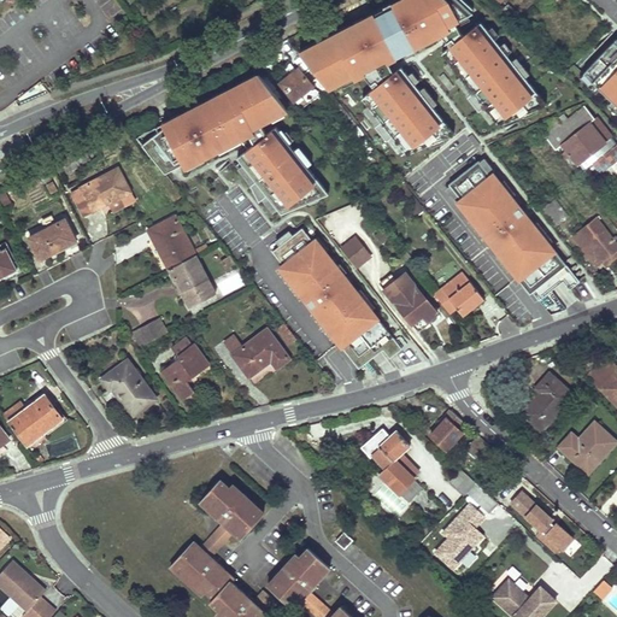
[(444,34),(450,30),(459,27),(457,22),(470,16),(475,13),(471,11),(474,9),(464,0),(406,0),(405,1),(404,0),(400,0),(393,4),(394,6),(387,10),(386,7),(345,29),(347,31),(340,35),(339,33),(322,41),(313,46),(315,48),(301,54),(328,88),(341,82),(353,75),(356,78),(366,74),(372,70),(381,65),(407,52),(406,50),(423,40),(424,42),(444,34)]
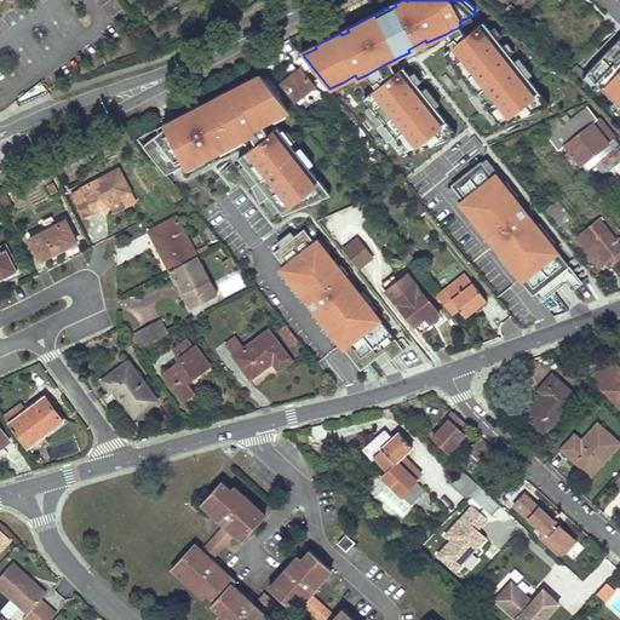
[(522,27),(524,23),(528,19),(510,4),(504,10),(522,27)]
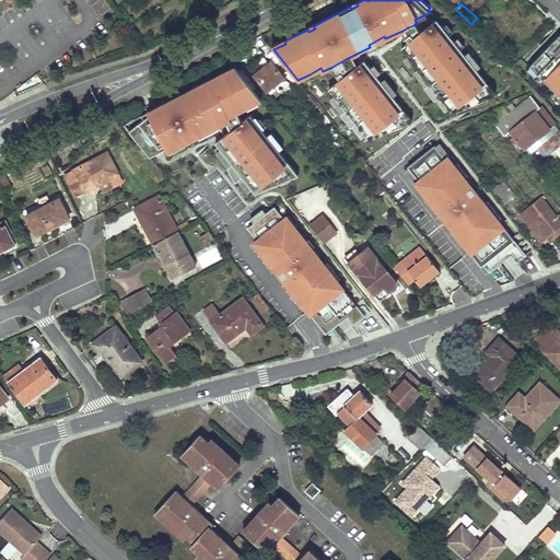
[(417,24),(428,18),(427,14),(415,20),(417,24)]
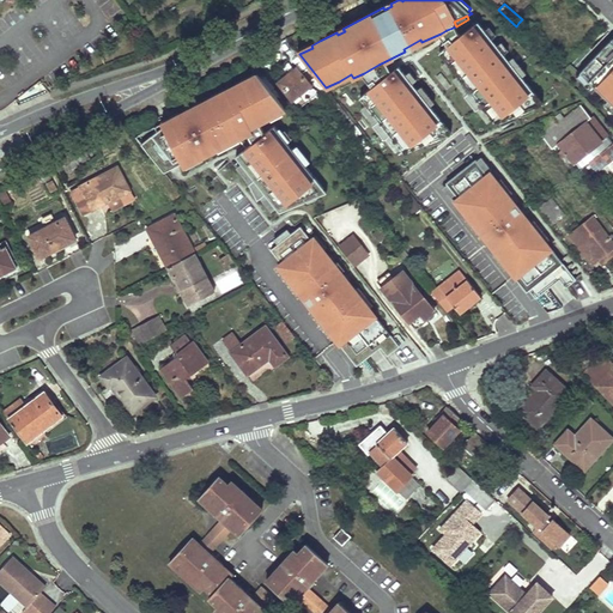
[(462,35),(456,26),(447,30),(450,37),(444,41),(442,42),(447,47),(439,53),(447,61),(453,70),(457,76),(471,91),(466,95),(465,96),(477,110),(478,109),(481,105),(492,119),(496,123),(520,114),(529,105),(532,108),(544,103),(522,77),(510,60),(504,54),(498,46),(492,38),(486,30),(479,22),(462,35)]
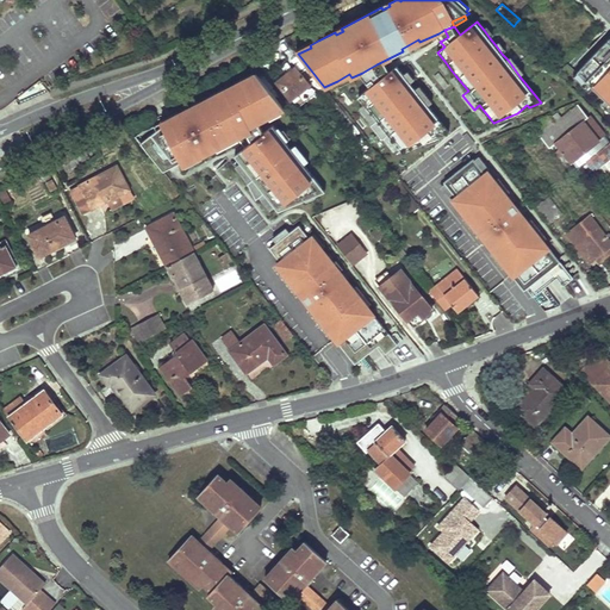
[(495,35),(487,26),(484,30),(490,38),(495,35)]
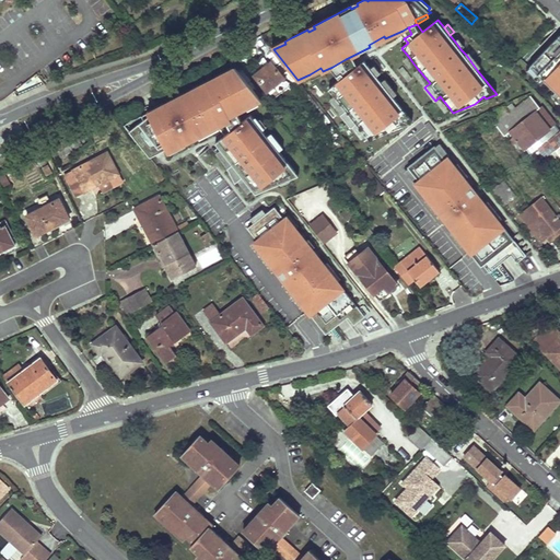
[(273,49),(286,44),(284,42),(292,37),(291,36),(271,46),(273,49)]
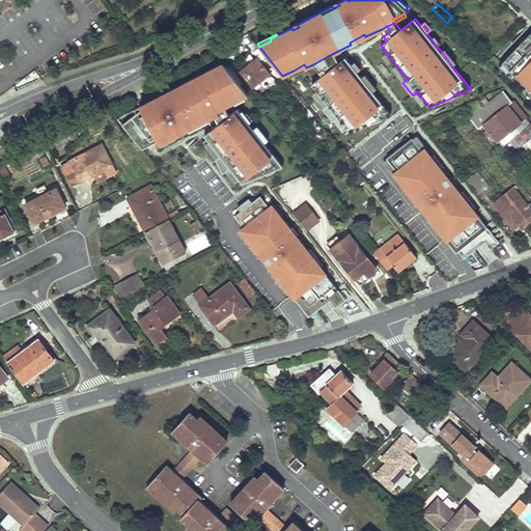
[(441,44),(435,36),(431,39),(437,47),(441,44)]
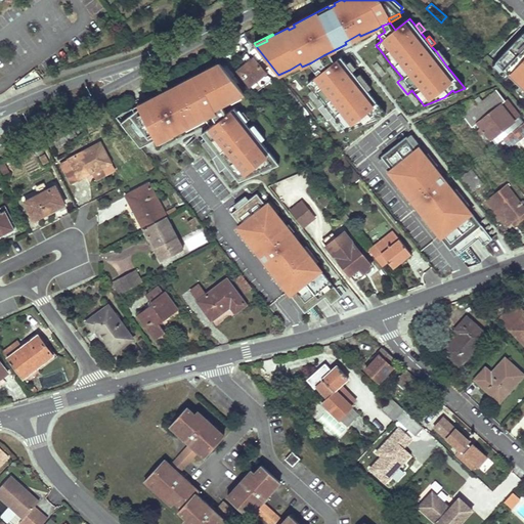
[(523,37),(523,36),(498,60),(506,68),(505,69),(523,87),(523,37)]
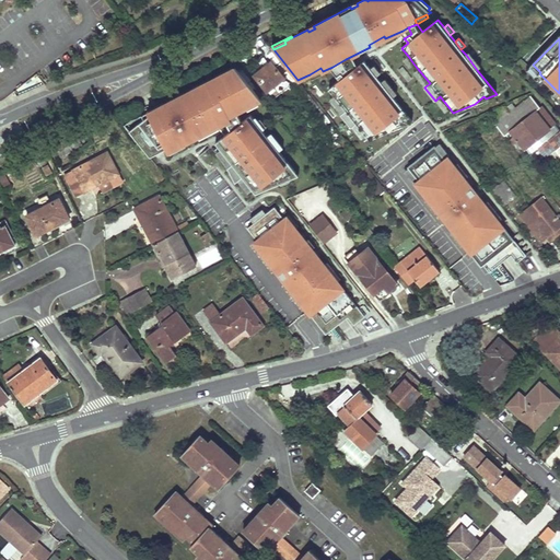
[(481,67),(469,51),(466,55),(477,70),(481,67)]
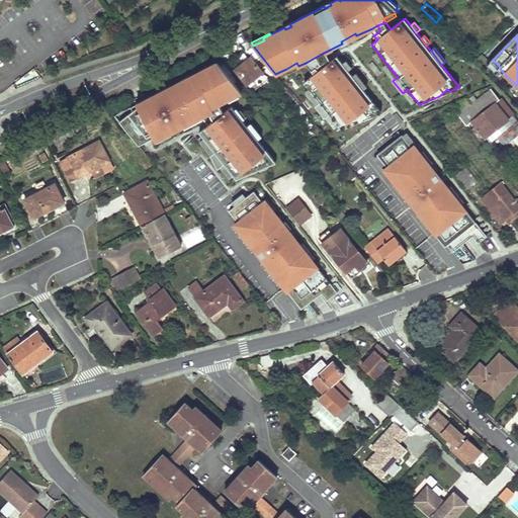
[(382,59),(377,52),(373,55),(379,62),(382,59)]
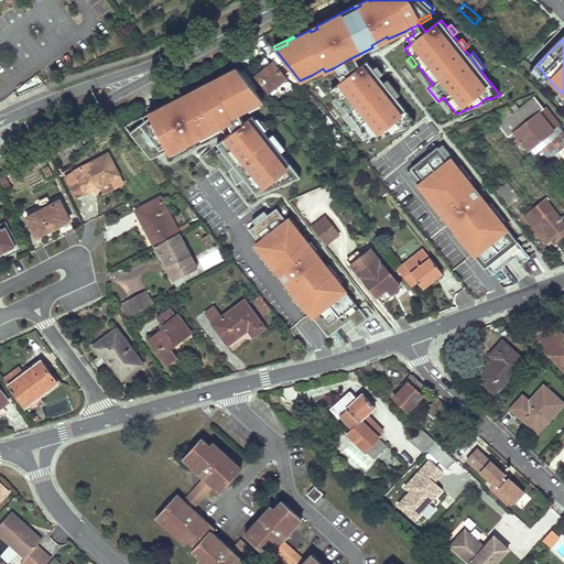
[(351,64),(348,60),(340,64),(344,72),(339,76),(343,80),(331,89),(336,96),(348,110),(344,114),(343,115),(354,128),(355,128),(359,125),(368,136),(371,140),(394,131),(403,123),(405,127),(415,122),(396,97),(384,83),(379,76),(373,68),(367,61),(355,71),(351,64)]
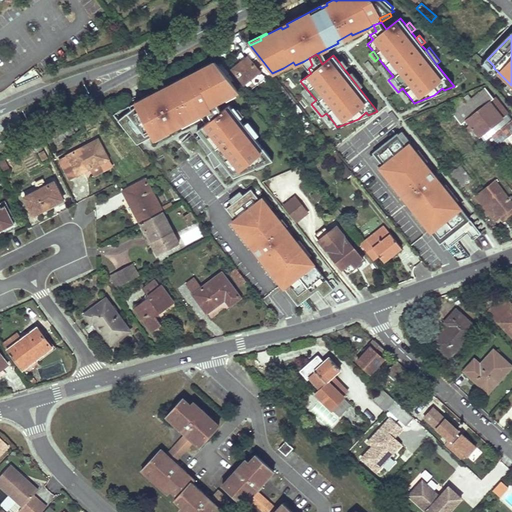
[(244,83),(251,78),(256,84),(265,77),(248,56),(233,69),(244,83)]
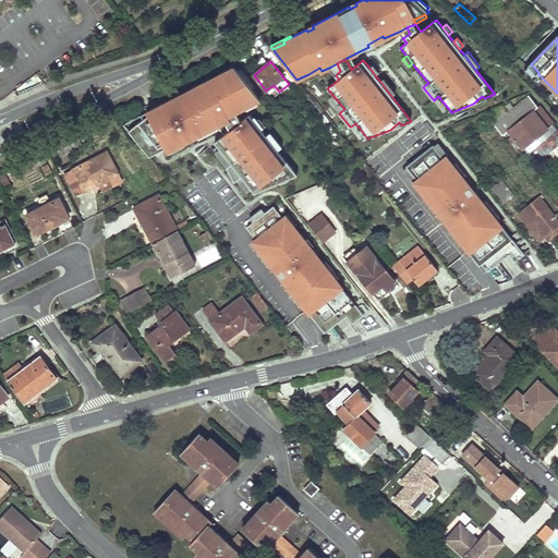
[(340,71),(337,63),(331,67),(336,75),(340,71)]
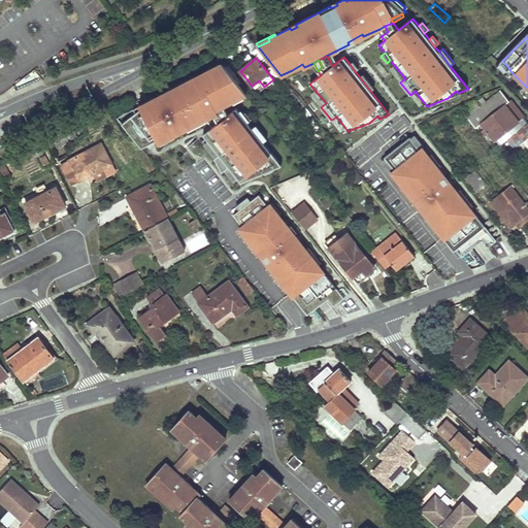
[(359,68),(353,61),(350,64),(355,71),(359,68)]
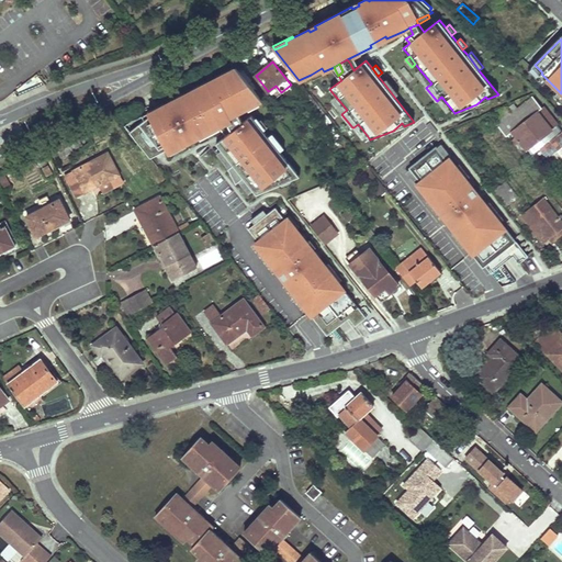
[(224,128),(227,134),(243,122),(237,113),(247,108),(248,108),(247,105),(256,101),(257,103),(258,102),(261,101),(262,100),(235,66),(227,69),(228,72),(223,75),(222,72),(204,82),(205,85),(193,91),(191,88),(180,94),(181,97),(176,99),(175,97),(154,108),(155,110),(148,114),(149,115),(142,120),(127,131),(149,158),(158,154),(157,150),(165,146),(167,150),(175,147),(176,149),(184,144),(199,137),(198,135),(213,126),(214,128),(218,126),(220,130),(224,128)]
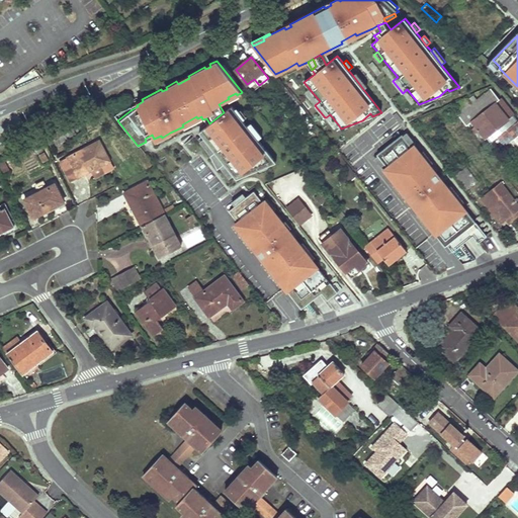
[(288,73),(298,68),(298,66),(296,63),(286,69),(288,73)]
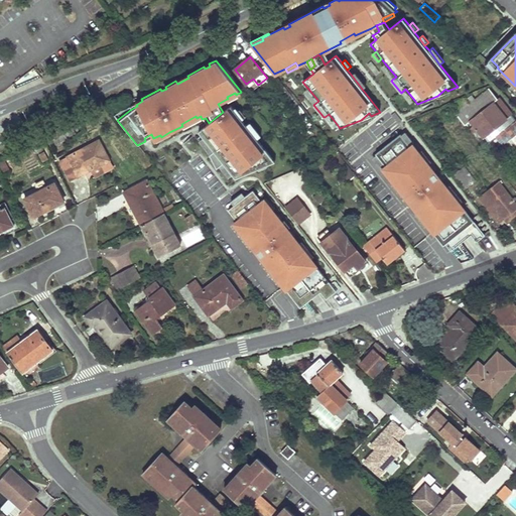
[(396,77),(385,63),(382,67),(392,80),(396,77)]
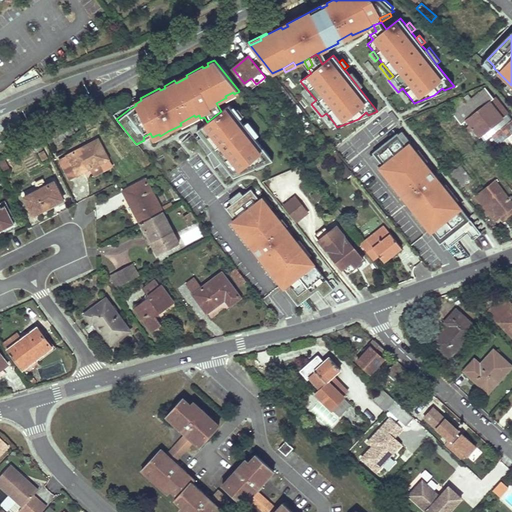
[(363,85),(352,71),(349,75),(359,88),(363,85)]
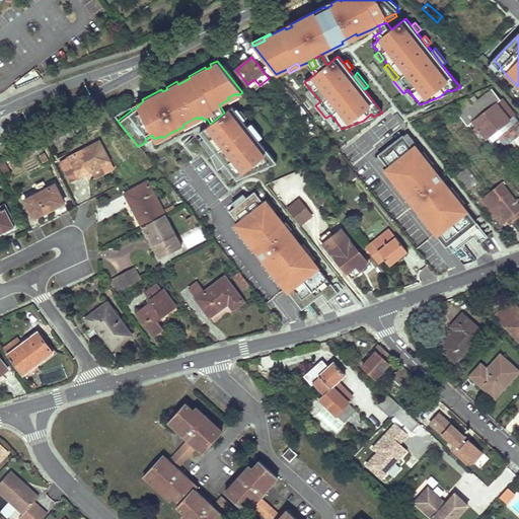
[(178,84),(190,78),(189,76),(176,81),(178,84)]
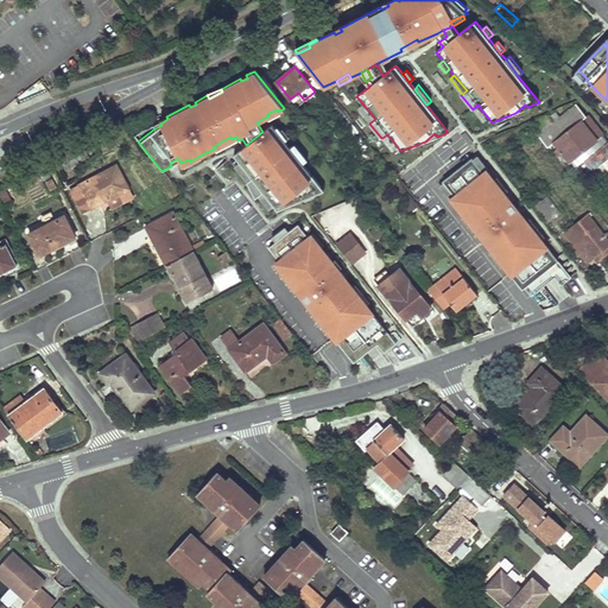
[(375,119),(362,103),(358,107),(371,122),(375,119)]
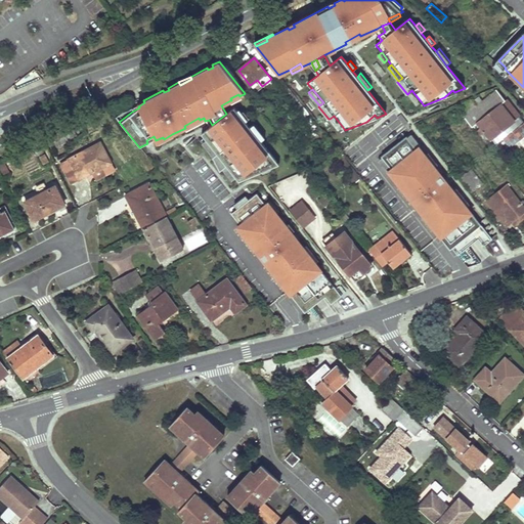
[(472,126),(475,123),(478,121),(491,138),(514,120),(500,103),(506,99),(497,89),(477,104),(473,99),(460,111),(472,126)]
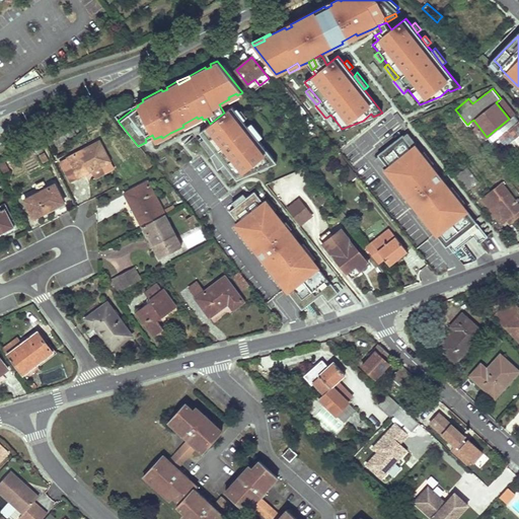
[(417,100),(408,89),(404,92),(413,103),(417,100)]
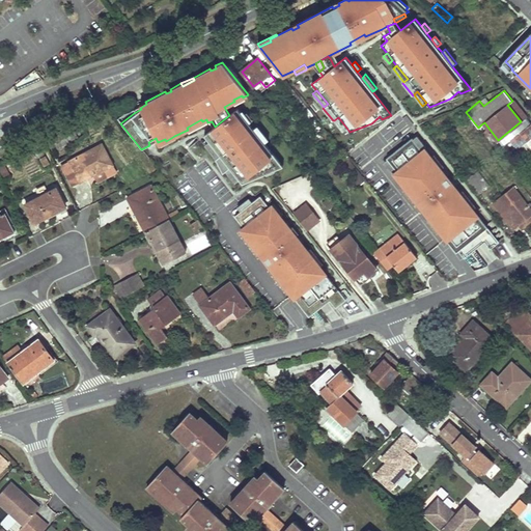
[(245,100),(244,96),(243,98),(242,95),(233,100),(234,102),(233,102),(234,105),(245,100)]
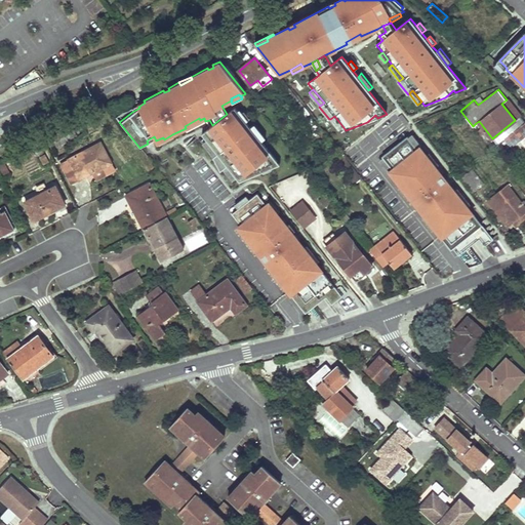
[(458,110),(456,107),(446,111),(439,114),(430,118),(431,122),(458,110)]
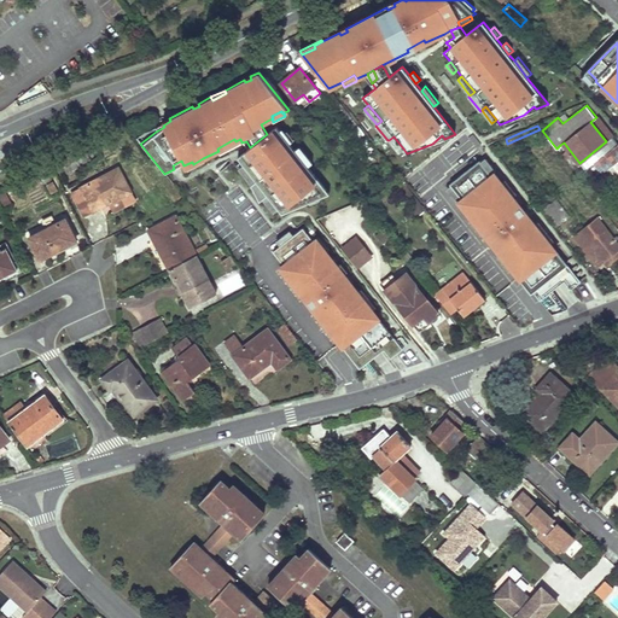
[(267,134),(266,135),(250,147),(246,150),(237,158),(243,165),(255,181),(250,185),(258,202),(262,199),(267,196),(278,209),(281,214),(304,204),(315,196),(318,198),(328,193),(308,167),(295,150),(290,144),(283,134),(277,127),(267,134)]
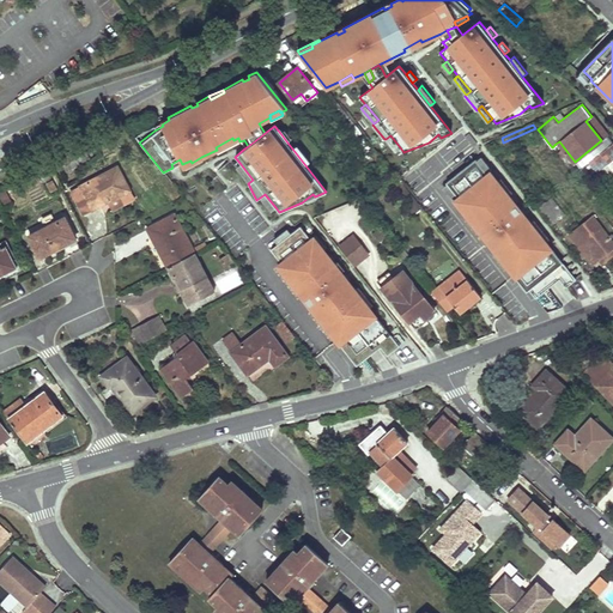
[(292,139),(285,129),(280,133),(287,143),(292,139)]
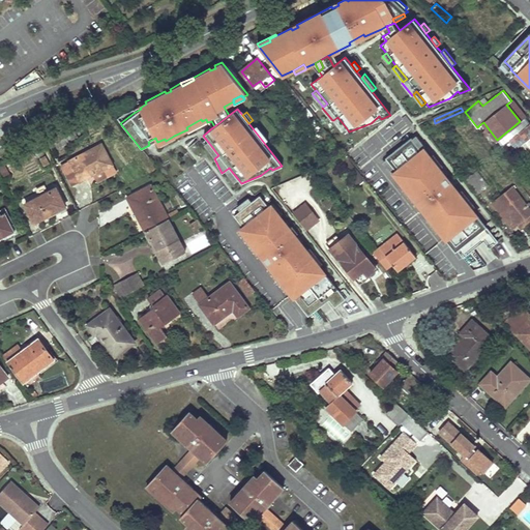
[(342,130),(346,127),(337,117),(333,120),(342,130)]
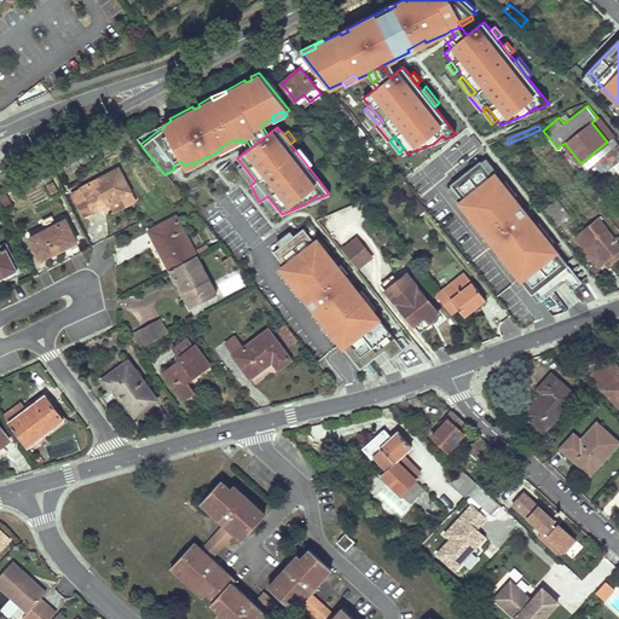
[(220,154),(237,144),(236,142),(235,139),(218,149),(219,151),(220,154)]
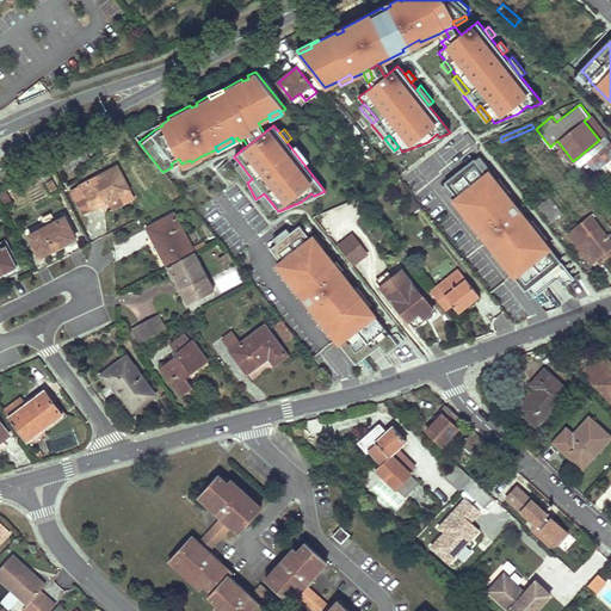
[(588,164),(591,166),(594,171),(605,162),(610,158),(610,142),(587,160),(588,164)]
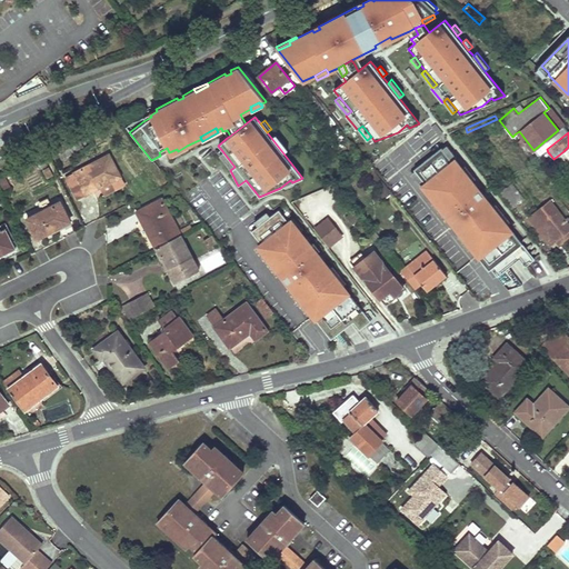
[(288,150),(276,135),(271,138),(283,153),(288,150)]
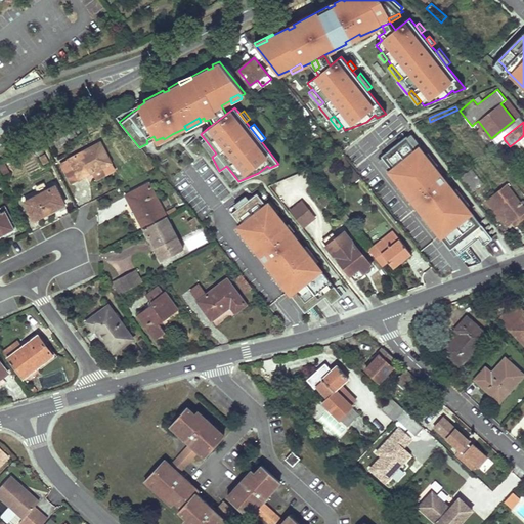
[(49,136),(52,141),(54,145),(75,135),(70,126),(49,136)]
